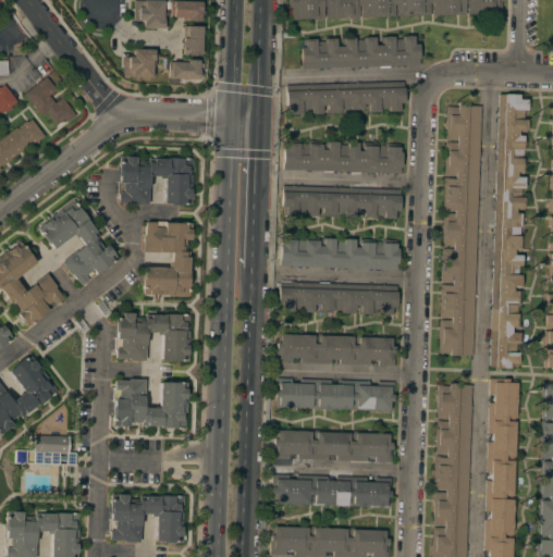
[(136,0),(166,1),(166,12),(169,12),(168,28),(145,28),(145,20),(136,20),(136,0)]
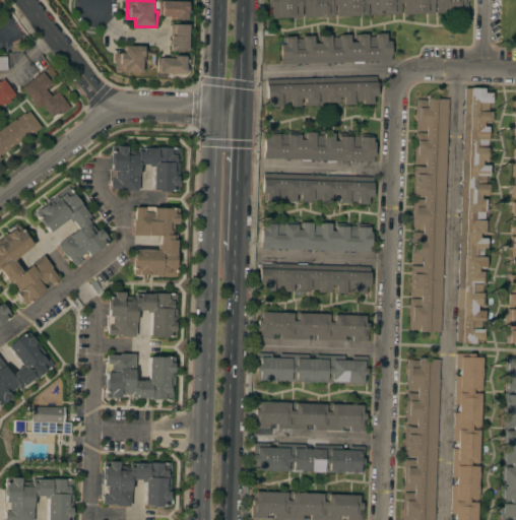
[(272,0),(273,18),(306,17),(338,16),(372,15),(372,16),(405,15),(405,14),(438,13),(466,12),(466,0),(467,0),(272,0)]
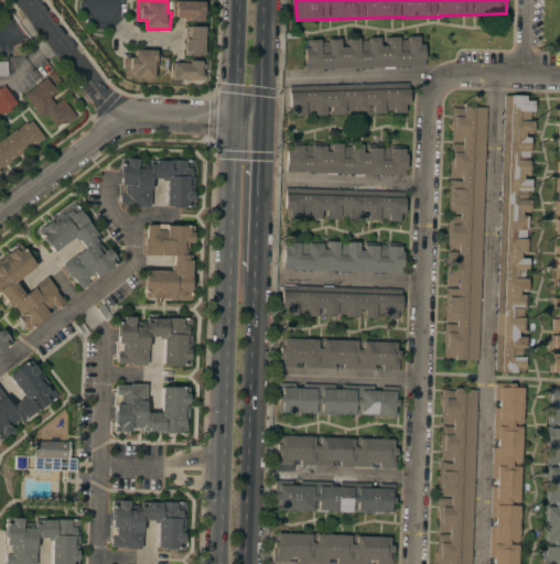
[(178,2),(207,3),(206,13),(206,23),(187,22),(187,19),(178,19),(178,2)]
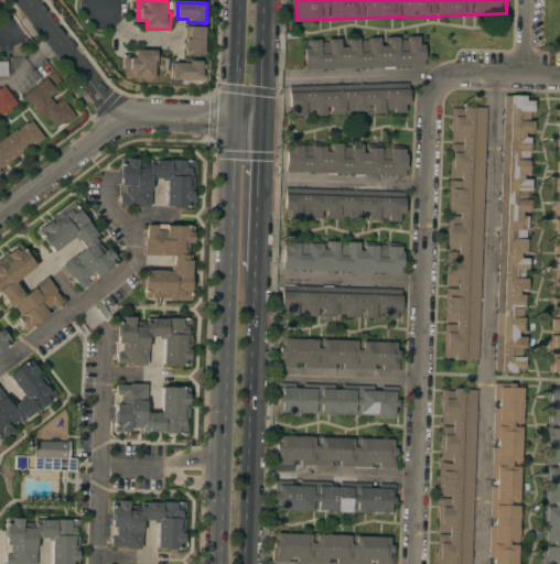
[(206,57),(191,57),(191,56),(186,56),(187,45),(189,26),(207,26),(206,57)]
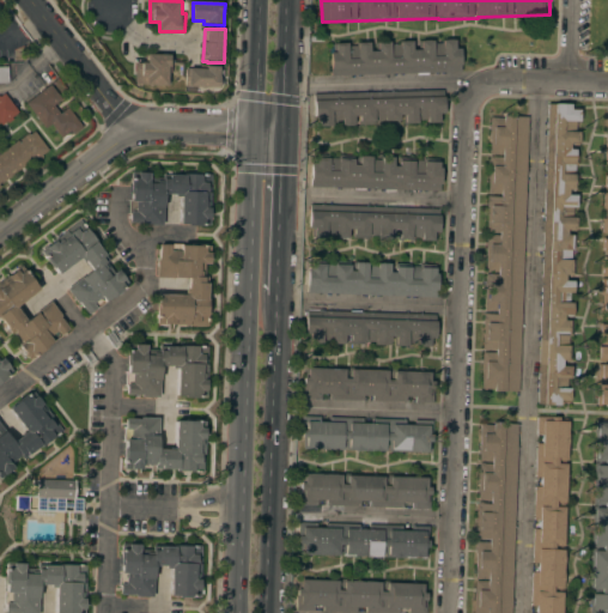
[(335,76),(462,72),(461,41),(423,42),(423,49),(414,50),(414,42),(380,43),(381,52),(372,52),(372,44),(351,46),(351,43),(334,43),(335,76)]
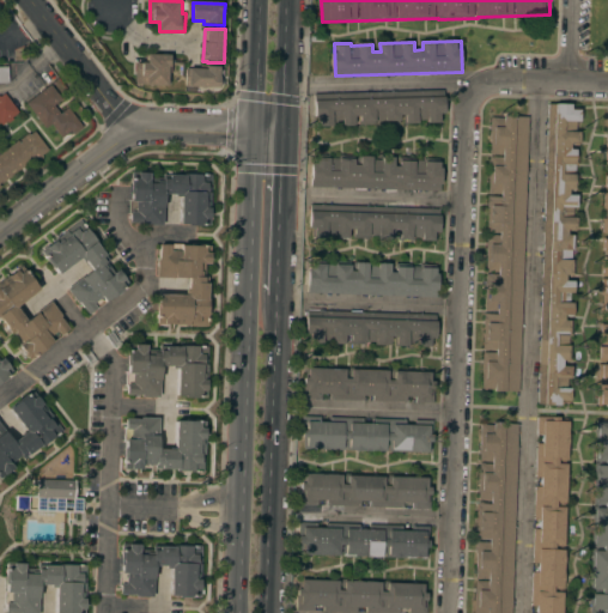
[(139,64),(149,64),(149,55),(175,56),(174,73),(170,73),(170,85),(138,84),(139,64)]
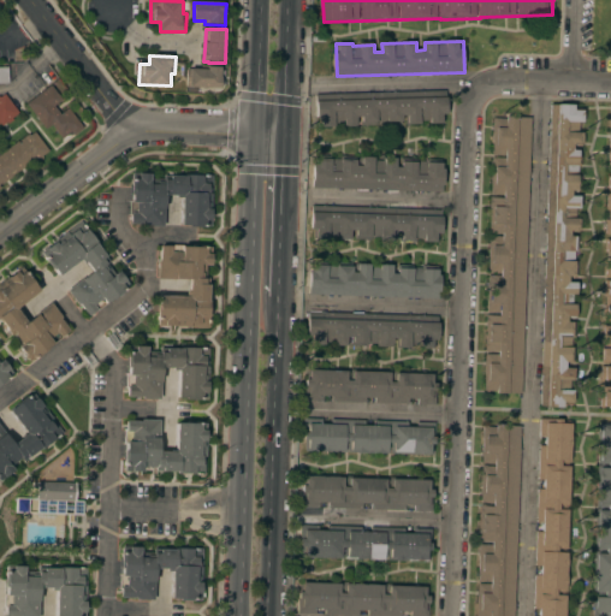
[(189,69),(203,69),(203,65),(212,65),(212,66),(223,67),(221,76),(223,76),(223,88),(189,87),(189,69)]
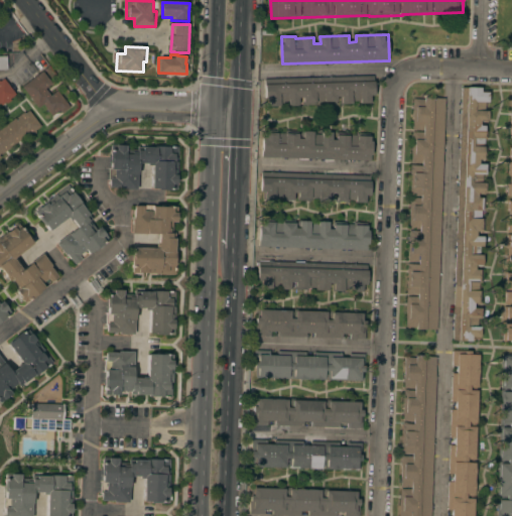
[(0,55),(10,55),(10,70),(0,70),(0,55)]
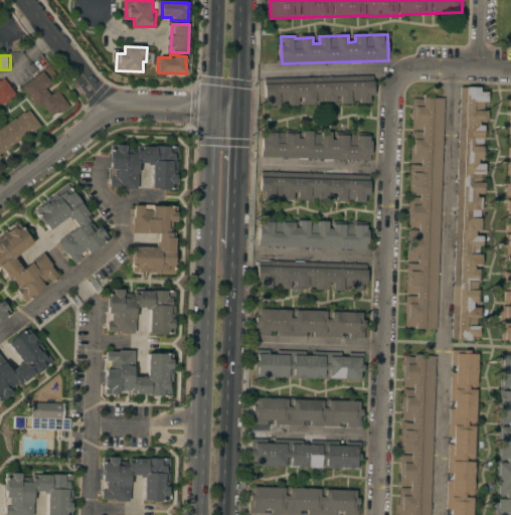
[(45,70),(55,83),(48,89),(53,96),(59,91),(72,108),(62,116),(59,113),(54,116),(46,105),(41,108),(25,87),(45,70)]
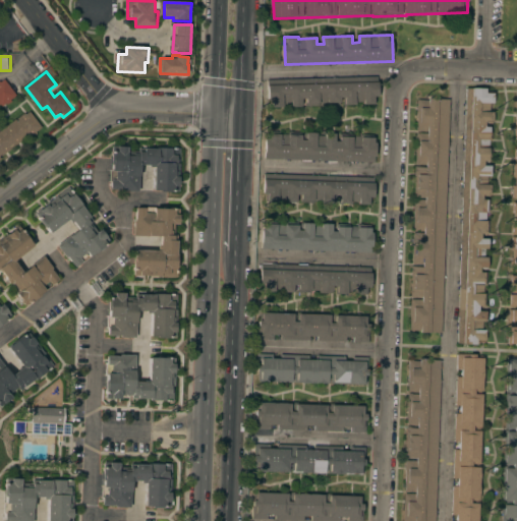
[(0,81),(1,81),(3,82),(7,79),(18,95),(13,100),(14,102),(9,105),(8,103),(4,106),(3,104),(0,105),(0,81)]
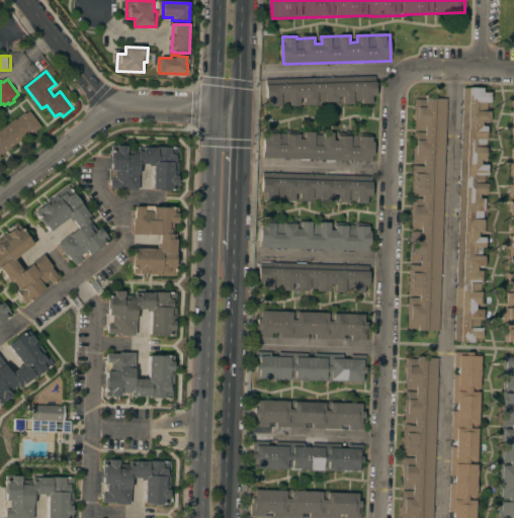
[(268,85),(269,107),(283,106),(283,99),(291,98),(291,106),(304,105),(304,106),(355,105),(355,102),(376,102),(375,82),(268,85)]
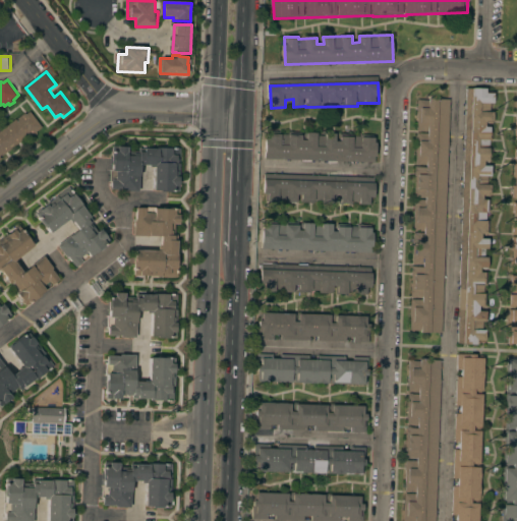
[(469,88),(489,89),(489,93),(496,93),(496,104),(493,104),(493,111),(496,111),(496,124),(487,123),(487,126),(495,126),(494,140),(493,140),(493,148),(494,148),(494,161),(486,161),(486,164),(494,164),(493,176),(491,176),(491,183),(493,183),(493,196),(485,196),(484,198),(493,199),(493,213),(490,213),(490,218),(492,218),(492,235),(486,234),(487,233),(484,233),(483,237),(491,237),(491,248),(489,248),(487,256),(491,256),(490,269),(482,269),(482,272),(490,272),(490,285),(486,285),(486,293),(490,293),(489,306),(481,306),(481,309),(489,310),(489,322),(485,322),(485,330),(487,330),(487,342),(480,342),(480,344),(460,344),(469,88)]
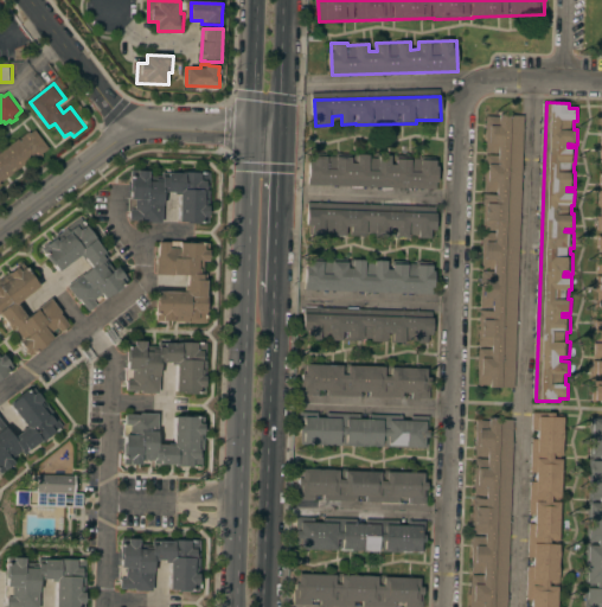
[(517,388),(492,387),(492,385),(480,384),(481,349),(494,349),(494,346),(481,346),(482,311),(495,311),(495,308),(482,308),(484,272),(497,272),(497,269),(485,269),(486,232),(498,232),(498,230),(485,230),(486,195),(499,195),(499,192),(487,191),(488,155),(501,155),(501,153),(488,153),(490,116),(501,116),(501,115),(526,115),(517,388)]
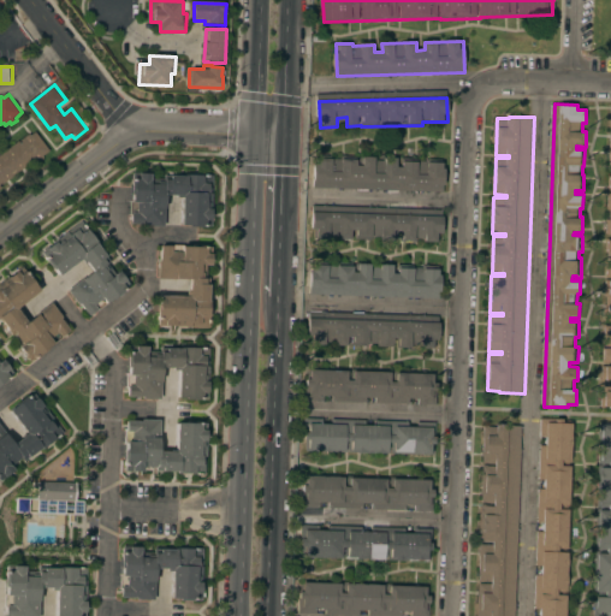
[(0,157),(22,141),(23,143),(24,142),(23,141),(33,134),(34,135),(39,131),(53,150),(46,157),(47,158),(41,163),(40,161),(35,165),(34,164),(9,183),(7,182),(3,185),(5,188),(0,190),(0,157)]
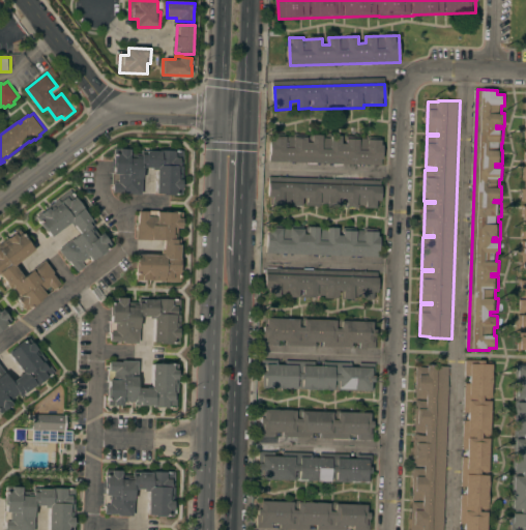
[(383,165),(384,141),(361,140),(361,139),(345,139),(345,136),(332,136),(331,150),(323,150),(324,135),(311,135),(311,137),(272,136),(272,162),(352,164),(352,165),(383,165)]
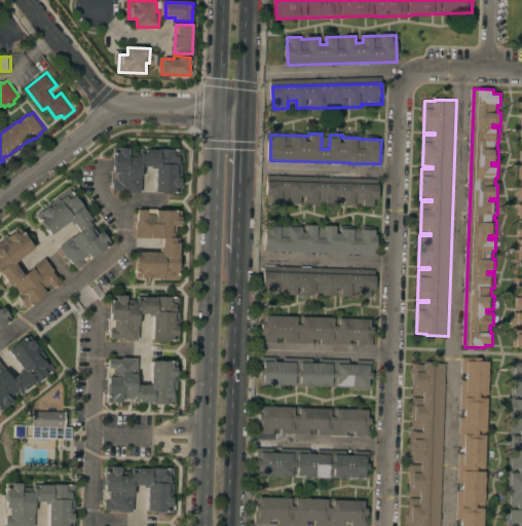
[(182,193),(163,193),(163,192),(156,192),(157,168),(152,168),(152,166),(143,166),(142,193),(126,193),(126,191),(114,191),(114,183),(113,183),(113,171),(114,171),(115,148),(131,148),(131,153),(141,153),(142,150),(159,150),(159,149),(183,149),(182,193)]
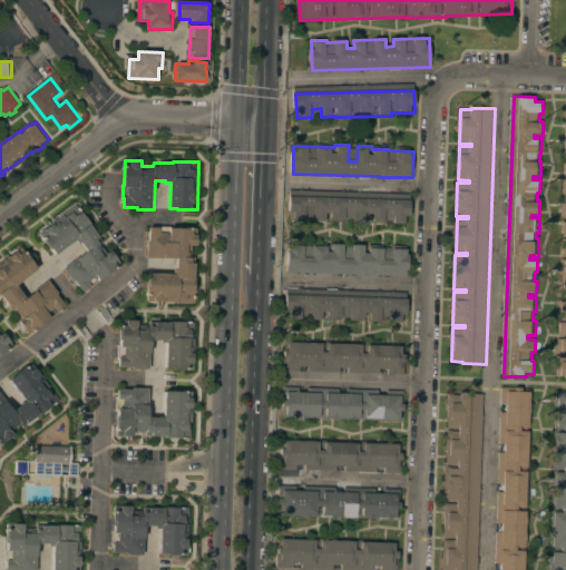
[(412,194),(412,215),(408,215),(408,224),(396,224),(396,220),(387,220),(387,223),(373,222),(373,215),(370,215),(370,223),(355,222),(355,219),(347,218),(347,222),(332,222),(333,213),(329,213),(329,220),(315,220),(315,217),(308,217),(308,220),(294,220),(294,212),(291,212),(292,190),(412,194)]
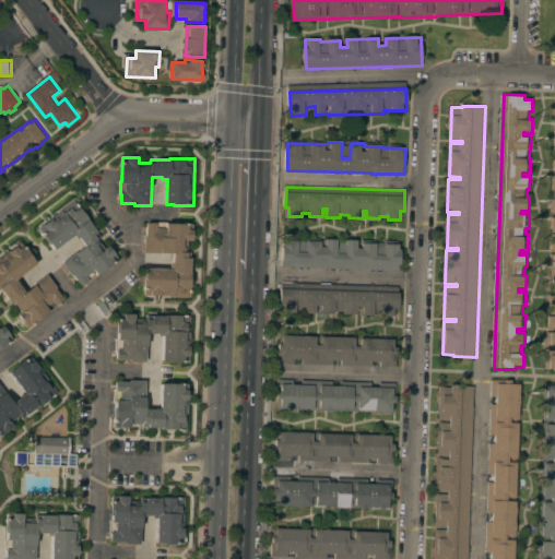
[(77,201),(92,221),(91,222),(102,237),(98,239),(106,249),(110,246),(120,260),(90,283),(89,282),(83,286),(74,275),(73,276),(63,264),(86,247),(80,238),(79,239),(77,235),(57,250),(52,244),(51,245),(39,228),(77,201)]
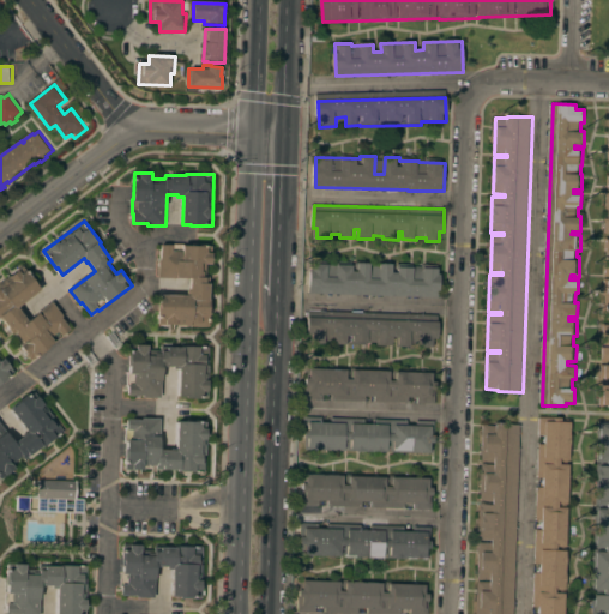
[(160,324),(160,302),(161,302),(162,295),(191,295),(191,278),(180,277),(180,278),(160,278),(161,260),(162,260),(163,245),(213,246),(212,264),(207,264),(207,277),(211,277),(210,299),(212,299),(211,326),(160,324)]
